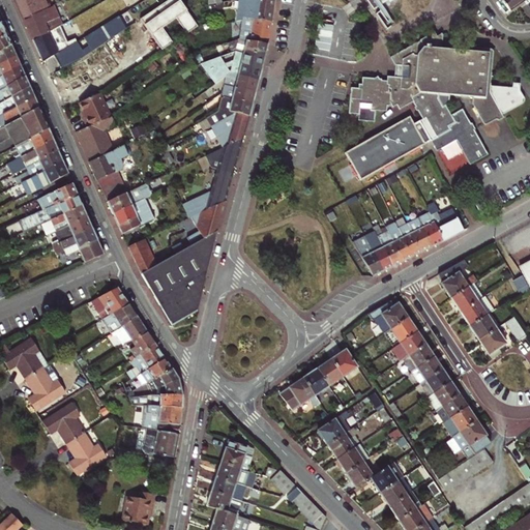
[(16,0),(25,19),(48,8),(45,0),(16,0)]
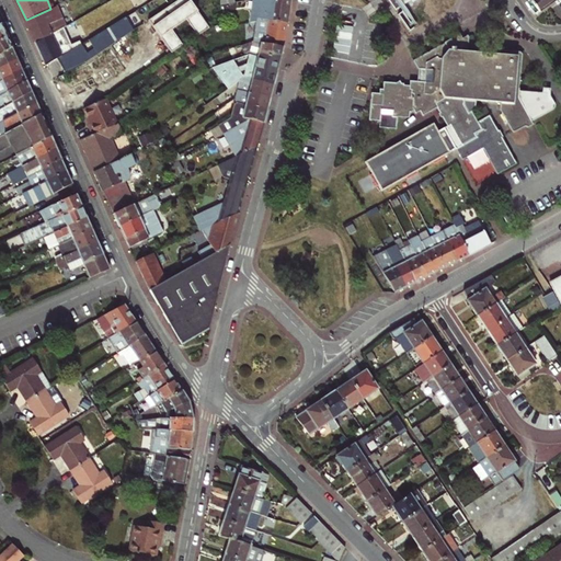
[(258,18),(267,19),(287,22),(290,0),(252,0),(250,22),(256,21),(258,18)]
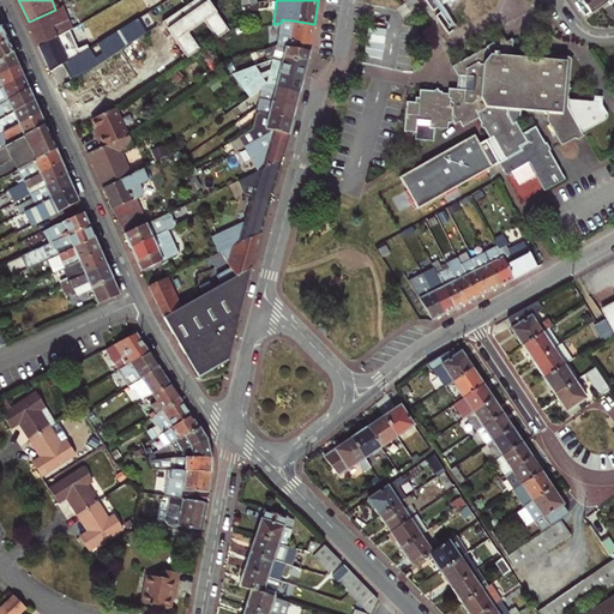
[(425,0),(433,11),(447,0),(425,0)]
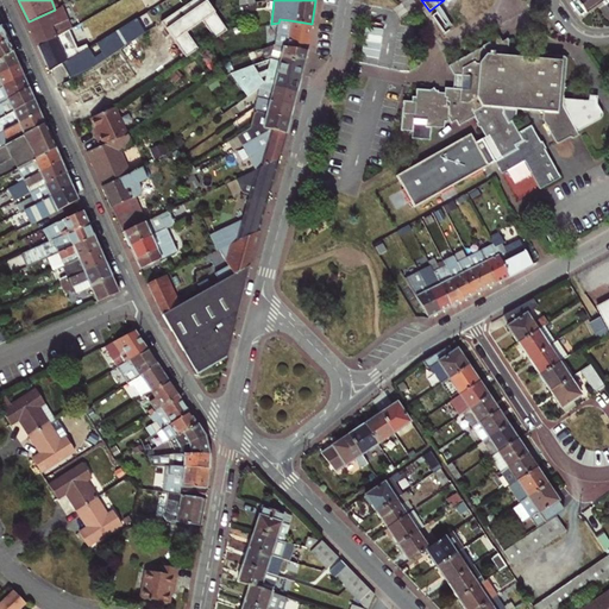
[(573,0),(572,0),(570,1),(579,14),(583,12),(573,0)]
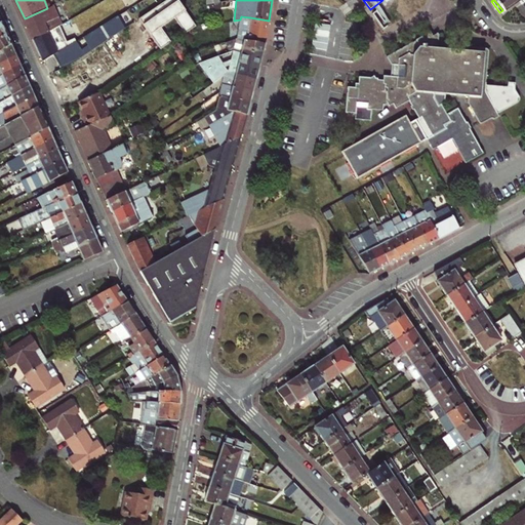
[(494,0),(502,10),(519,0),(494,0)]
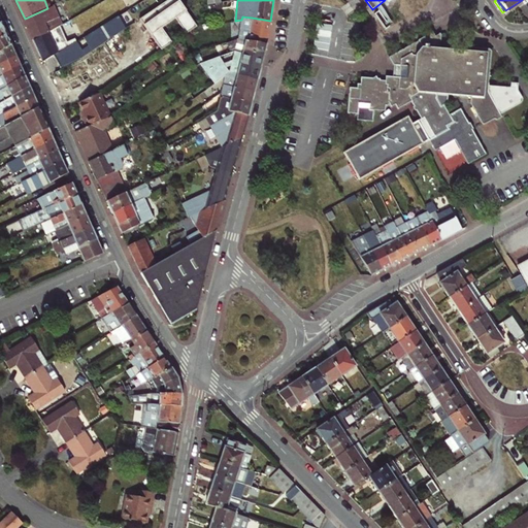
[(25,19),(33,38),(48,32),(63,23),(54,4),(47,8),(25,19)]
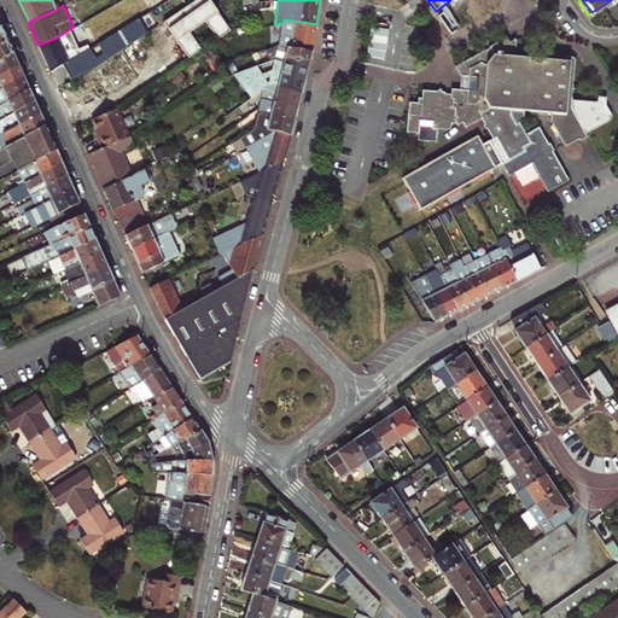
[(141,18),(149,30),(157,25),(149,13),(141,18)]
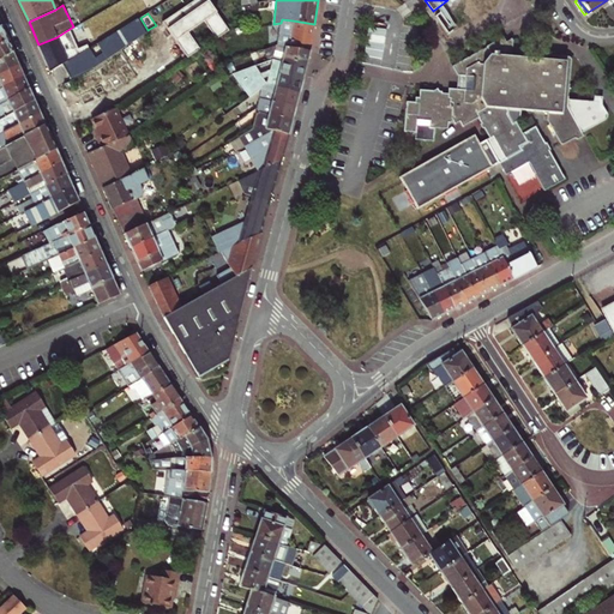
[(73,58),(62,64),(71,78),(96,67),(148,32),(138,17),(96,43),(102,53),(94,58),(88,48),(79,54),(73,58)]
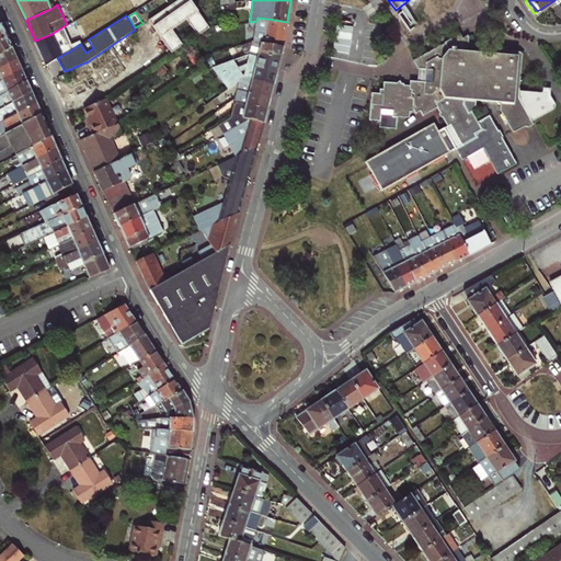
[(284,46),(287,22),(267,19),(258,18),(256,21),(253,41),(259,42),(264,43),(284,46)]
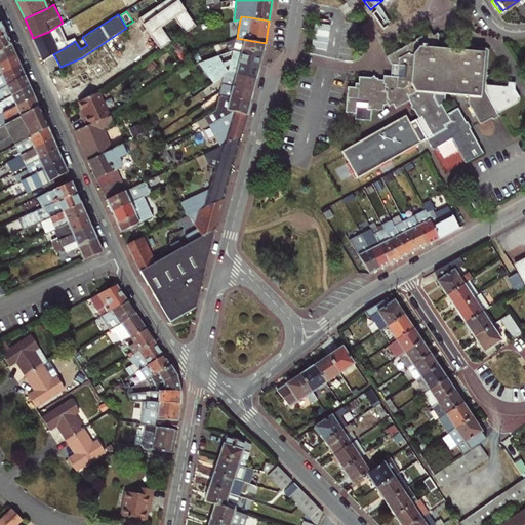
[(115,37),(123,49),(134,43),(126,30),(115,37)]
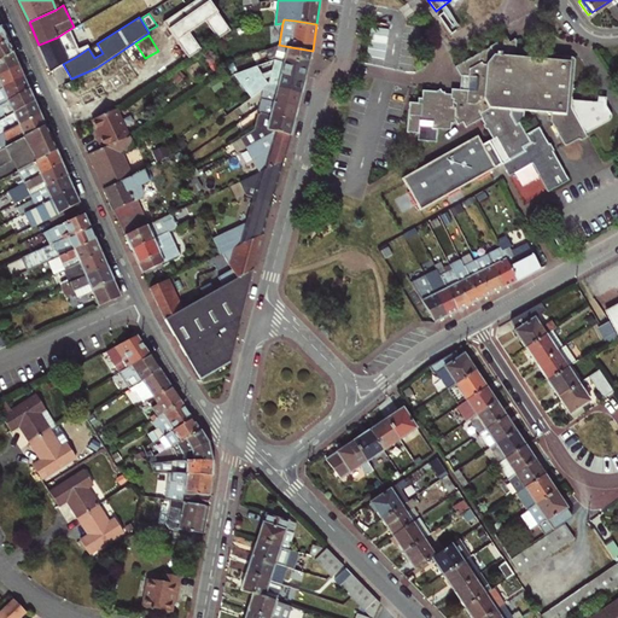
[(51,73),(52,71),(58,66),(63,64),(74,58),(80,54),(75,42),(62,48),(57,38),(39,45),(51,73)]
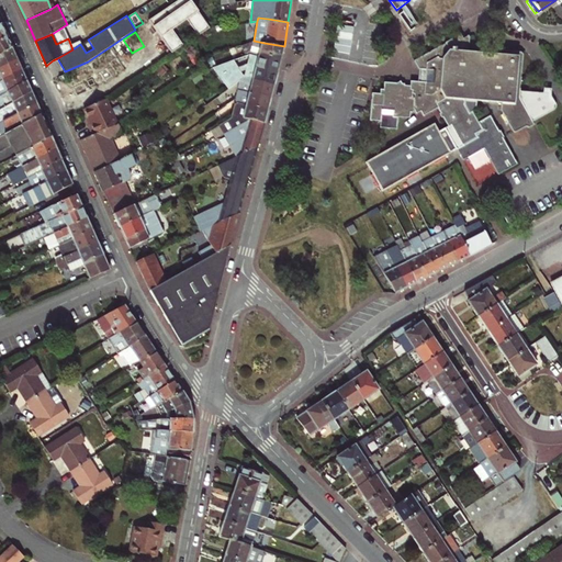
[(457,149),(463,160),(483,148),(498,175),(517,164),(502,137),(498,131),(490,116),(479,122),(472,111),(469,112),(464,104),(465,99),(501,102),(501,109),(513,130),(515,132),(517,132),(524,127),(526,126),(529,127),(534,124),(532,121),(553,109),(557,107),(557,104),(550,93),(549,90),(543,90),(541,92),(520,90),(520,88),(521,71),(523,54),(519,51),(505,49),(504,55),(494,54),(468,52),(470,36),(469,34),(463,37),(460,34),(447,41),(446,43),(415,60),(419,68),(422,68),(426,69),(425,81),(420,81),(411,80),(411,86),(409,89),(404,88),(405,85),(405,83),(402,83),(400,80),(395,82),(384,81),(383,89),(380,89),(380,93),(371,92),(369,120),(380,121),(379,127),(396,128),(397,116),(397,115),(405,116),(405,111),(411,112),(415,111),(415,112),(420,109),(422,111),(424,116),(437,108),(448,126),(438,132),(434,123),(426,127),(425,126),(413,133),(414,135),(404,141),(403,139),(383,150),(384,152),(366,163),(372,175),(370,176),(377,188),(379,187),(382,192),(406,179),(407,181),(419,173),(418,171),(433,163),(434,165),(446,158),(445,156),(457,149)]
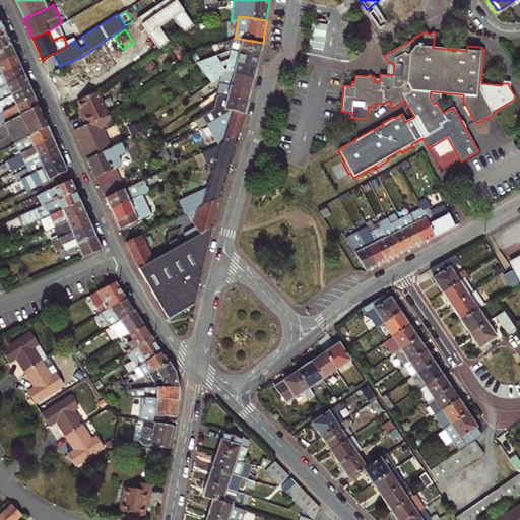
[(0,50),(11,44),(7,34),(0,38),(0,50)]
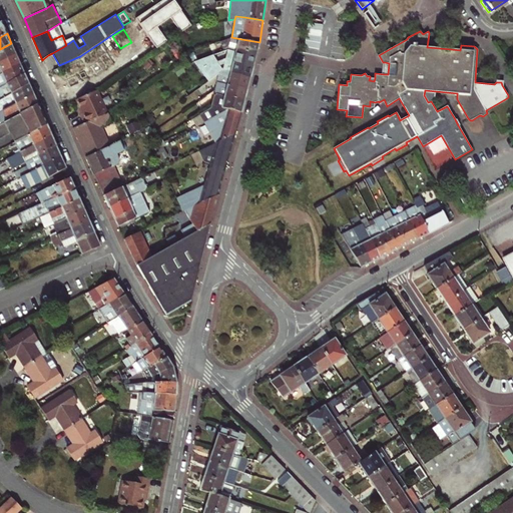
[(231,37),(228,47),(257,54),(260,42),(241,39),(236,38),(231,37)]
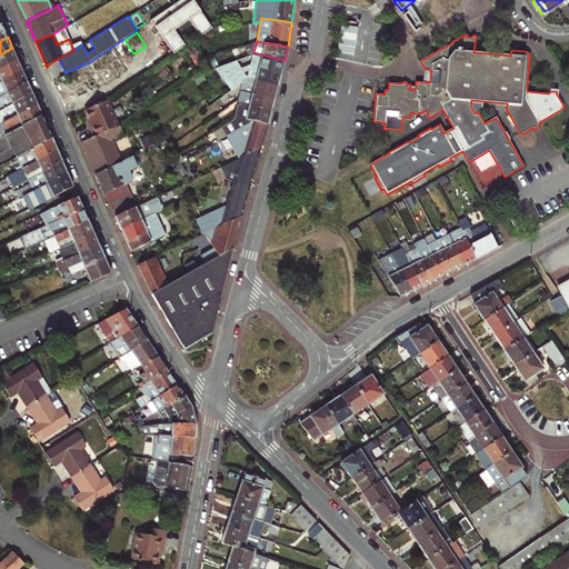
[(0,68),(17,59),(12,48),(0,55),(0,68)]
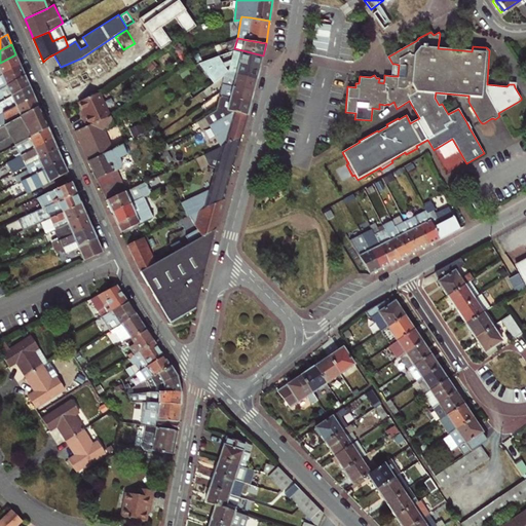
[(257,80),(263,55),(234,48),(234,51),(231,61),(223,64),(219,57),(199,64),(201,92),(228,73),(226,69),(230,67),(229,72),(257,80)]
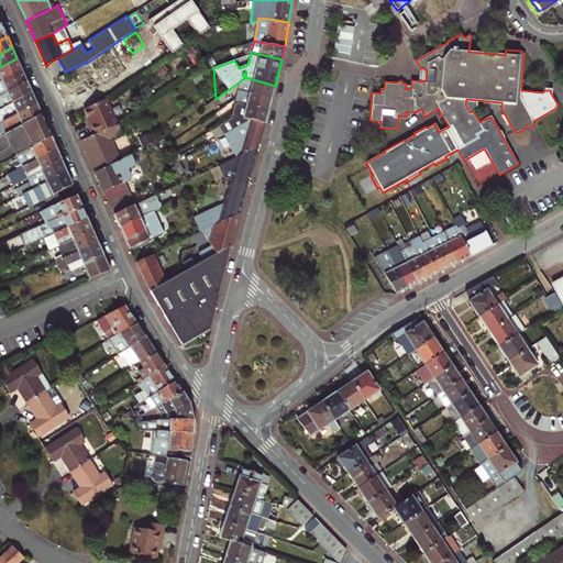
[(0,81),(22,69),(17,58),(0,67),(0,81)]
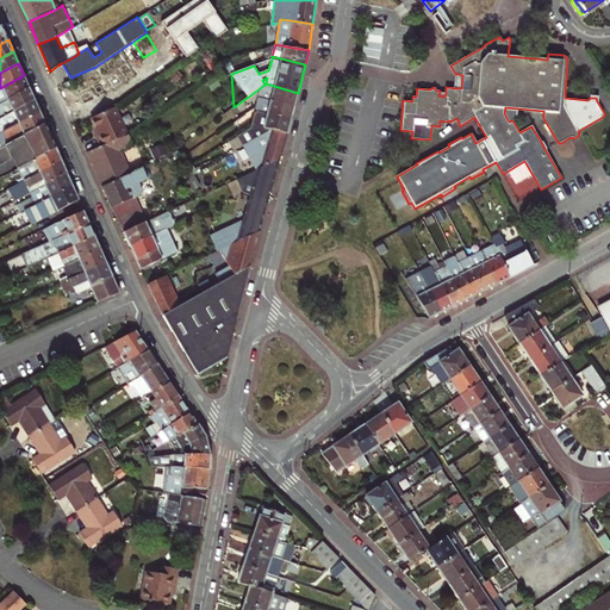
[(64,81),(67,88),(83,81),(81,74),(64,81)]
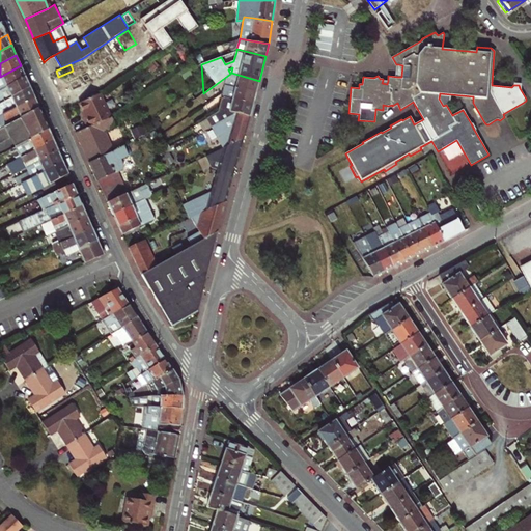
[(6,86),(25,76),(21,65),(0,77),(0,80),(3,79),(6,86)]
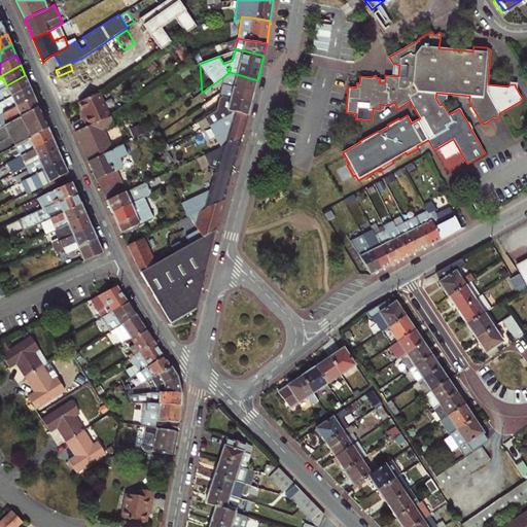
[(58,76),(61,82),(75,76),(72,70),(58,76)]
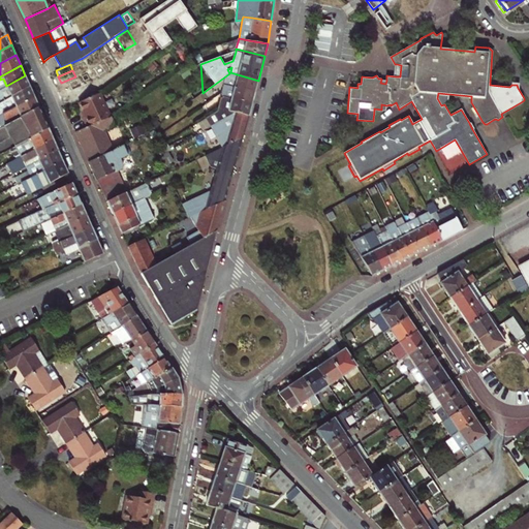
[(227,84),(255,91),(258,81),(230,72),(227,84)]
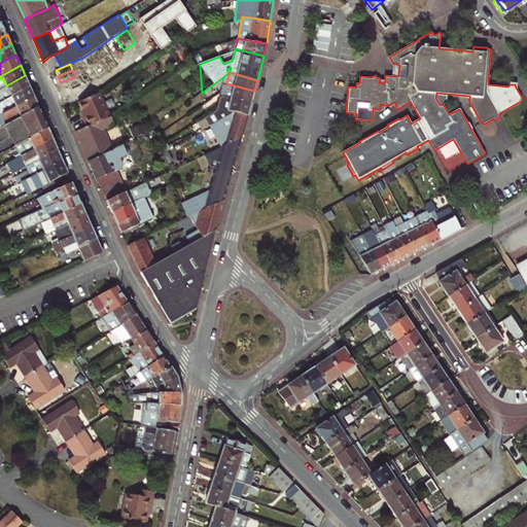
[(0,101),(30,85),(25,75),(6,85),(0,89),(0,101)]
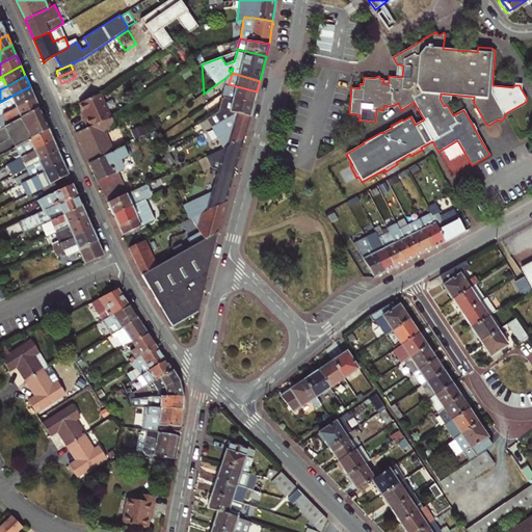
[(254,105),(257,91),(229,84),(227,83),(223,97),(254,105)]
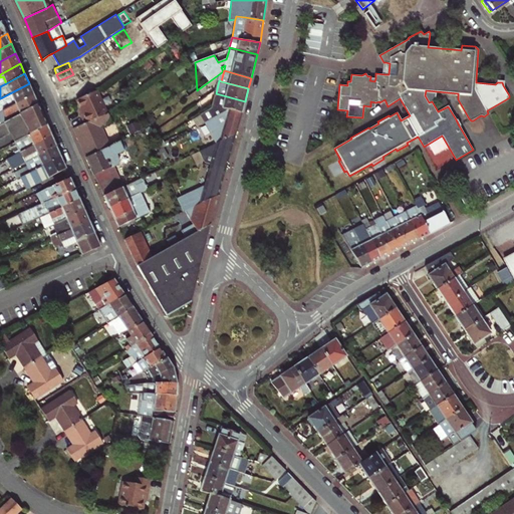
[(0,111),(33,93),(29,83),(0,98),(0,111)]
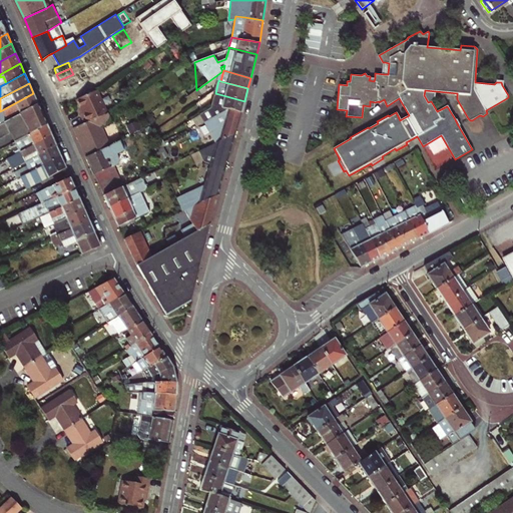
[(199,101),(207,96),(202,88),(194,93),(199,101)]
